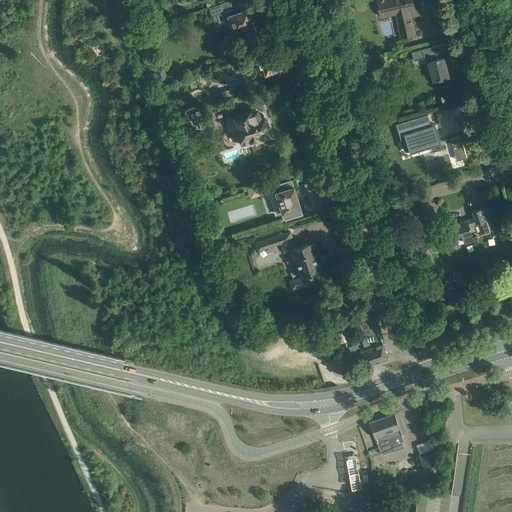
[(409,9),(414,8),(412,0),(378,0),(382,15),(396,12),(401,36),(414,33),(409,9)]
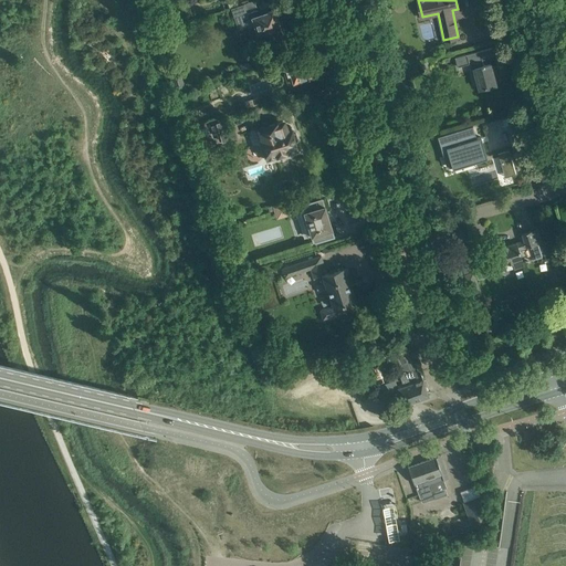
[(243,3),(231,8),(233,17),(242,20),(245,28),(247,27),(252,43),(272,37),(270,30),(279,28),(273,10),(259,14),(258,10),(247,13),(243,3)]
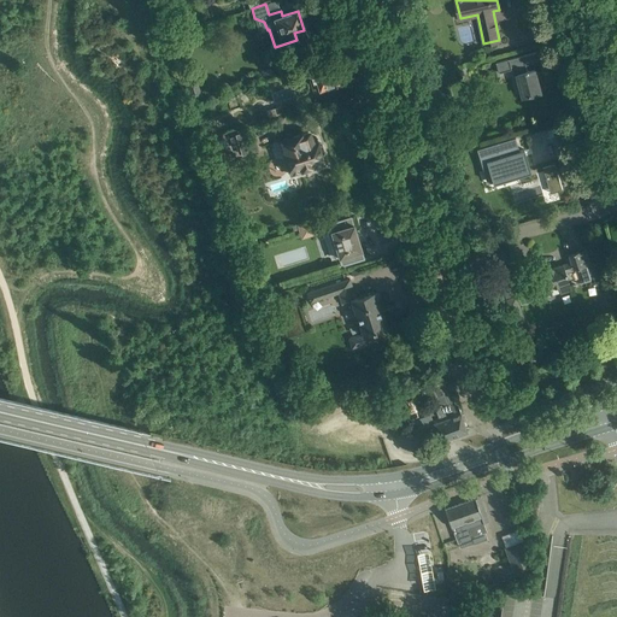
[(524,97),(541,93),(535,69),(529,71),(529,70),(528,70),(527,65),(539,62),(536,52),(497,63),(499,72),(513,69),(515,75),(518,75),(519,74),(523,86),(522,86),(522,87),(523,87),(526,95),(524,97)]
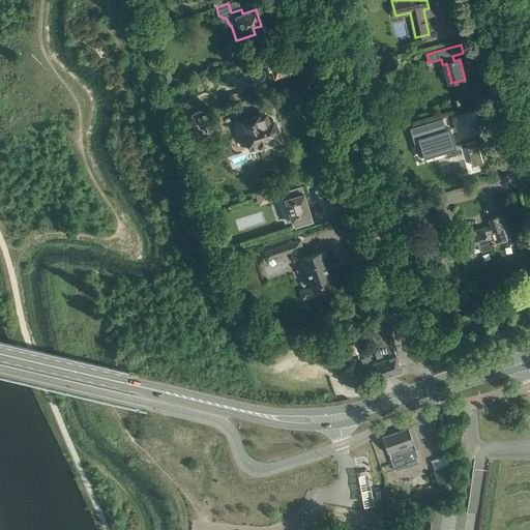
[(158,71),(164,87),(169,85),(169,86),(175,84),(173,77),(172,77),(169,68),(158,71)]
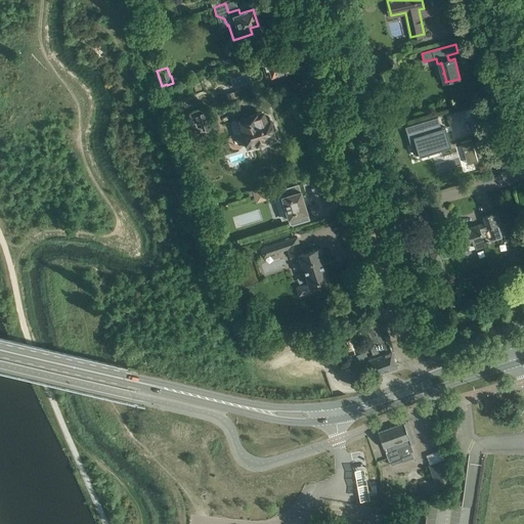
[(227,100),(234,97),(232,91),(225,94),(227,100)]
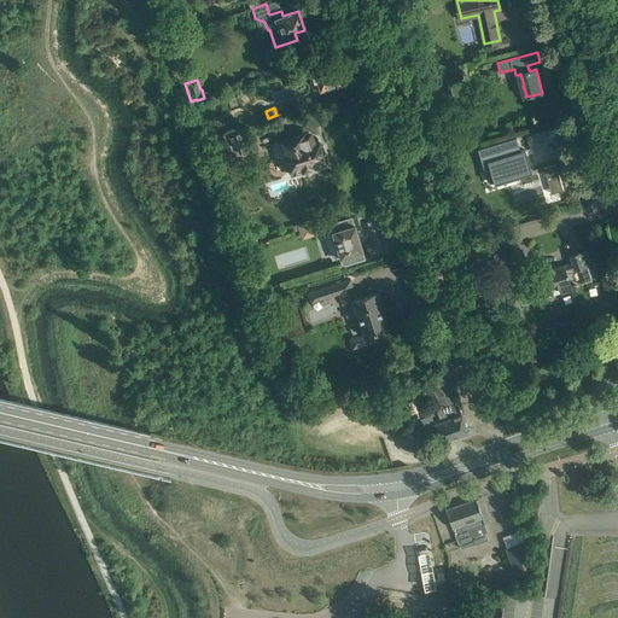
[(239,135),(231,138),(233,147),(239,145),(242,144),(245,153),(258,149),(254,130),(239,135)]
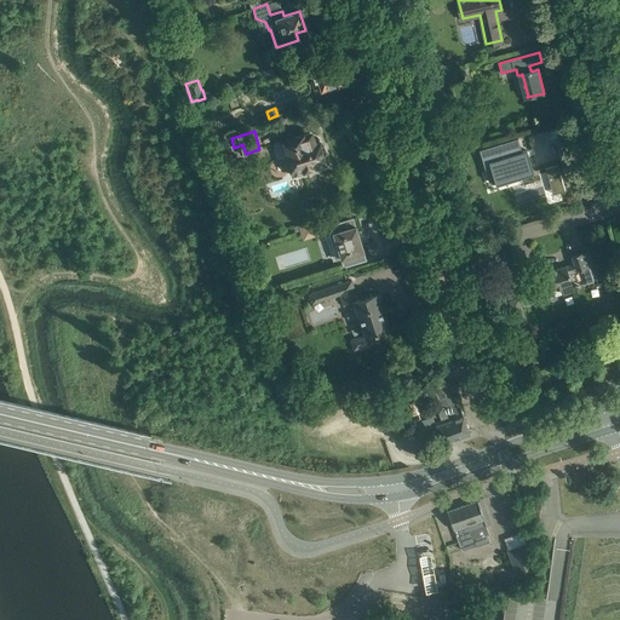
[(323,145),(320,145),(316,137),(311,139),(310,132),(304,135),(282,141),(291,168),(293,174),(325,165),(323,159),(323,156),(326,153),(323,145)]
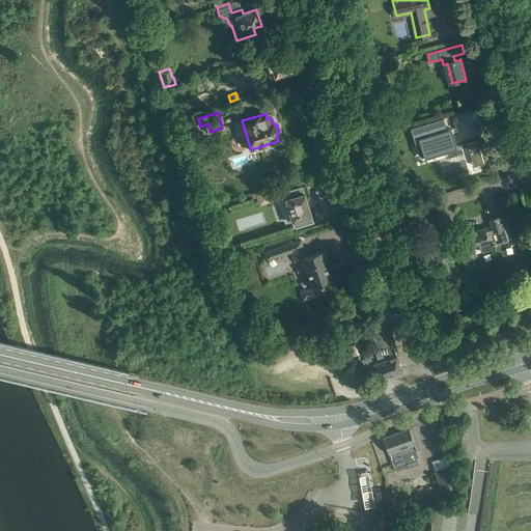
[(443,117),(410,128),(416,147),(420,146),(424,158),(456,148),(454,139),(451,128),(447,130),(443,117)]
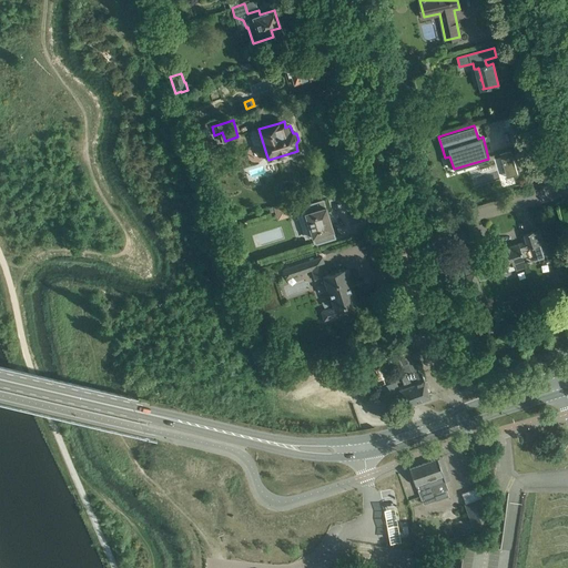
[(509,151),(498,154),(505,179),(517,174),(509,151)]
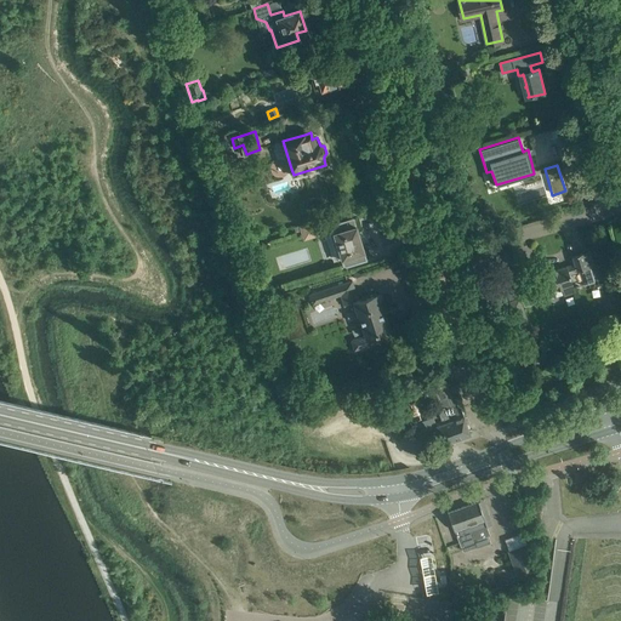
[(303,239),(325,233),(322,218),(300,226),(303,239)]
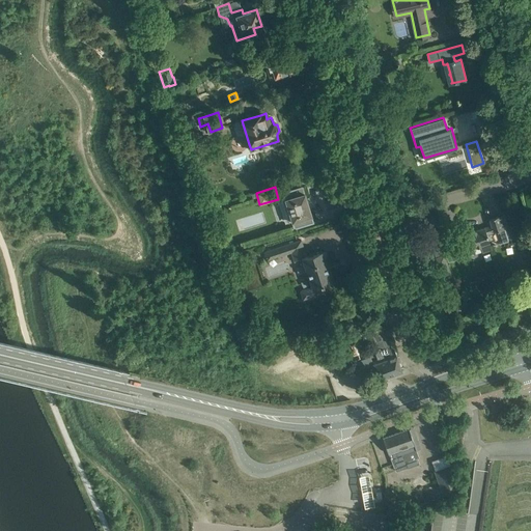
[(283,199),(290,222),(291,222),(294,228),(313,222),(302,187),(283,193),(285,199),(283,199)]
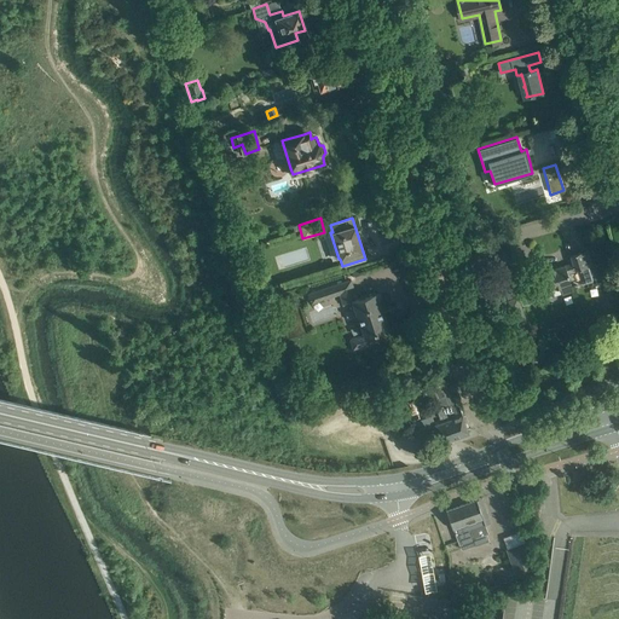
[(562,296),(572,293),(566,272),(591,265),(586,250),(571,255),(573,262),(539,273),(545,290),(559,287),(562,296)]
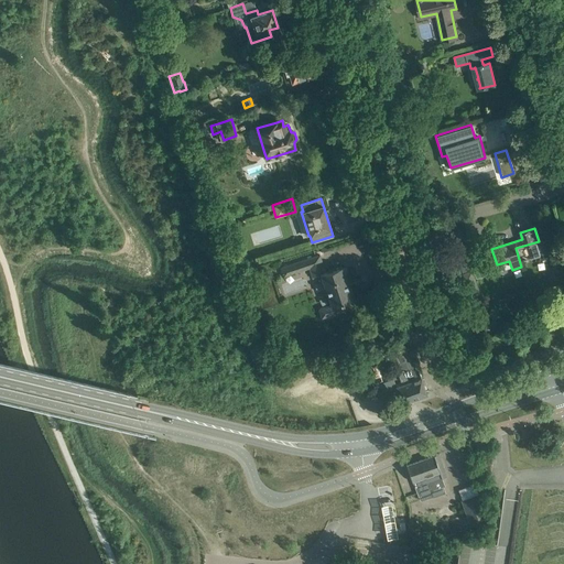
[(350,289),(349,289),(345,274),(346,274),(344,270),(343,270),(342,268),(325,273),(320,256),(281,268),(283,278),(310,269),(312,278),(321,274),(331,306),(320,310),(323,318),(344,312),(340,303),(354,299),(350,289)]
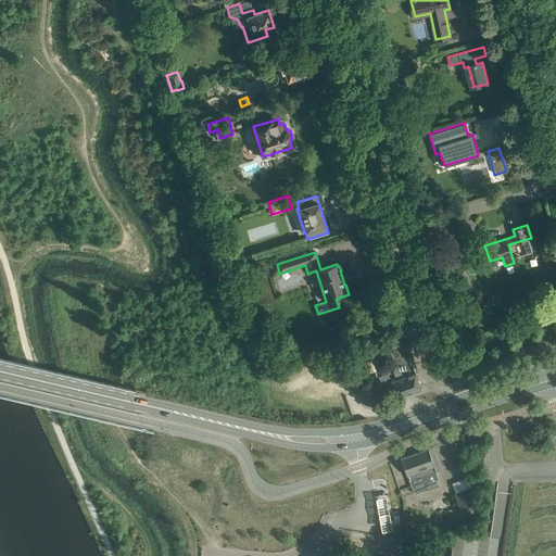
[(469,288),(462,268),(456,270),(464,290),(469,288)]
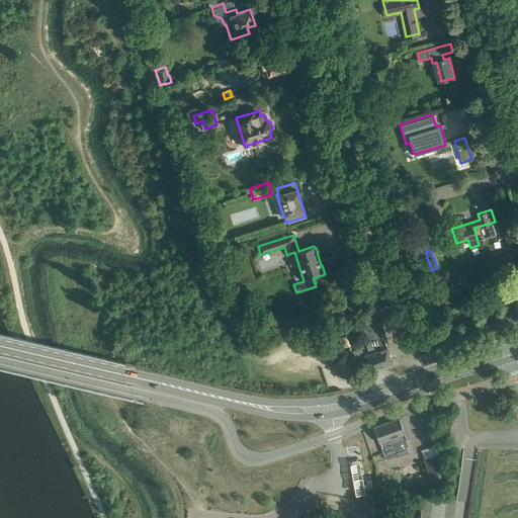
[(347,322),(358,318),(356,313),(345,317),(347,322)]
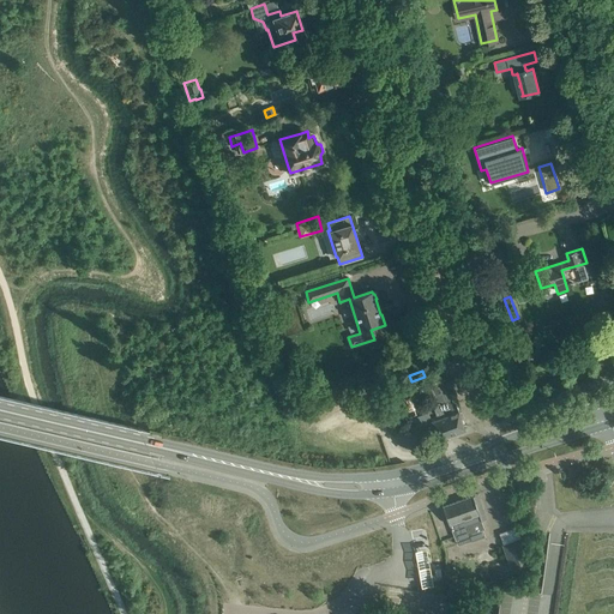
[(386,386),(391,401),(414,392),(408,378),(386,386)]
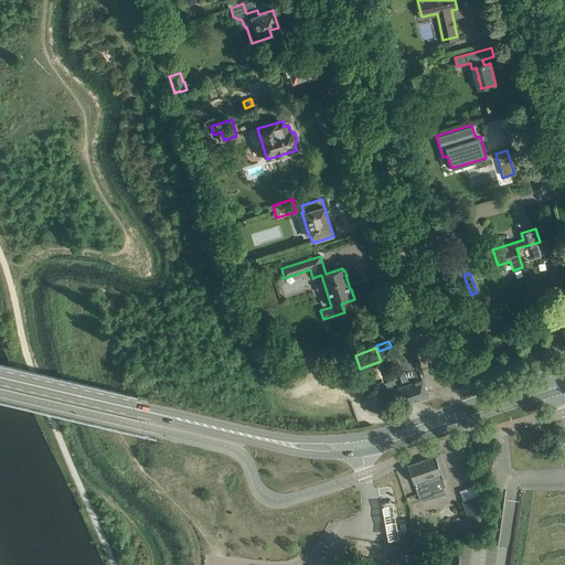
[(411,401),(427,395),(412,349),(394,354),(397,363),(395,363),(402,383),(396,385),(394,379),(375,385),(382,403),(396,398),(398,404),(402,403),(403,406),(412,403),(411,401)]
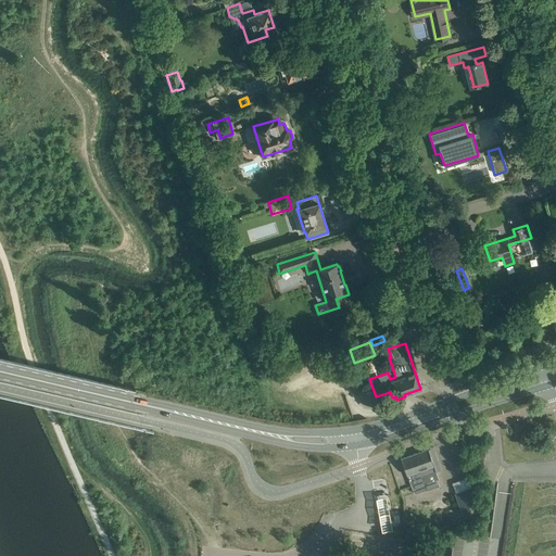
[(428,449),(400,458),(406,475),(412,489),(412,490),(413,489),(415,493),(426,490),(439,485),(437,480),(439,479),(436,471),(436,470),(428,449)]
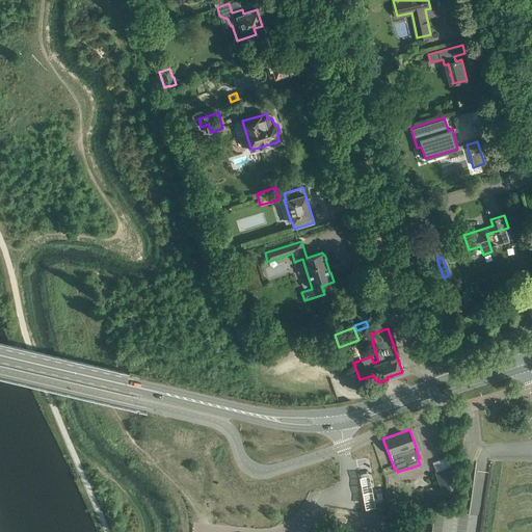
[(444,496),(459,489),(448,456),(432,462),(444,496)]
